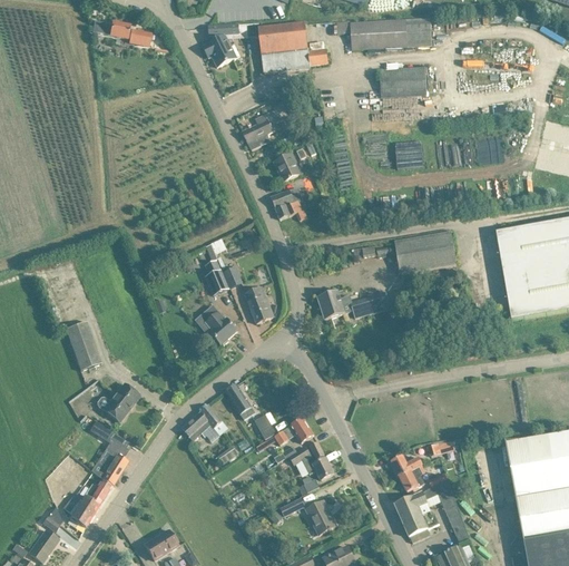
[(350,31),(351,47),(430,44),(429,17),(335,20),(336,23),(333,23),(333,32),(350,31)]
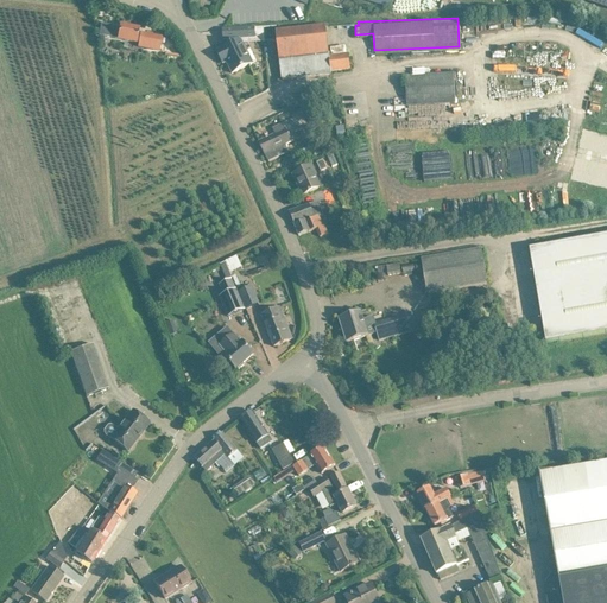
[(97,32),(136,39),(138,39),(137,43),(158,46),(160,35),(139,31),(137,30),(138,26),(119,23),(119,25),(111,23),(111,21),(100,20),(97,32)]
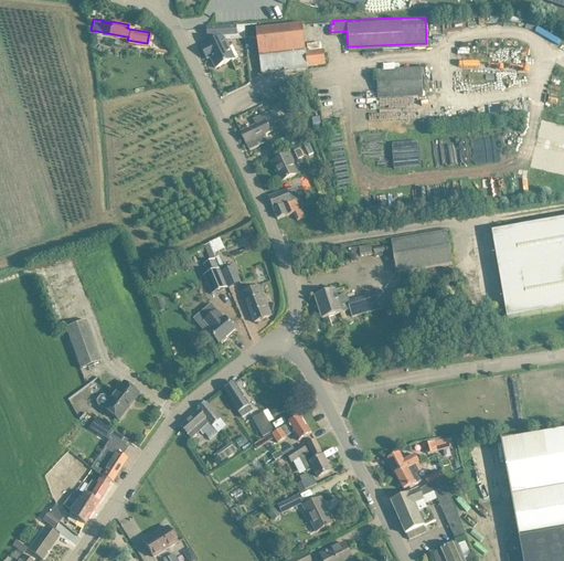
[(307,45),(305,45),(301,20),(266,24),(255,25),(261,71),(272,70),(307,65),(307,62),(325,61),(322,46),(321,46),(320,40),(306,42),(307,45)]
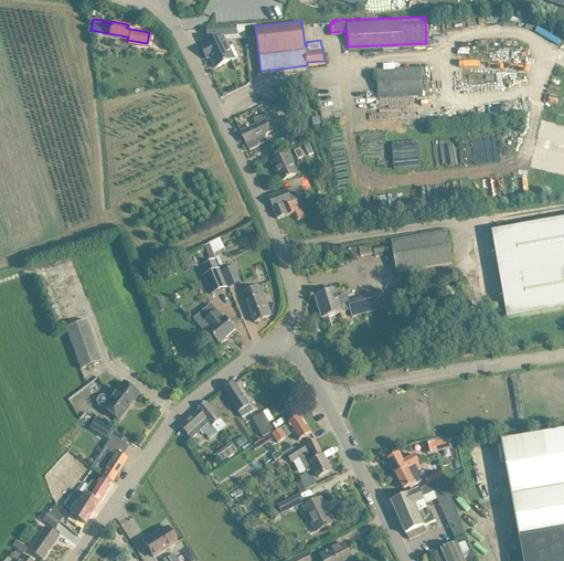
[(212,39),(200,44),(204,52),(208,51),(209,54),(214,65),(234,55),(225,38),(223,33),(236,32),(236,22),(205,24),(206,34),(210,34),(212,39)]
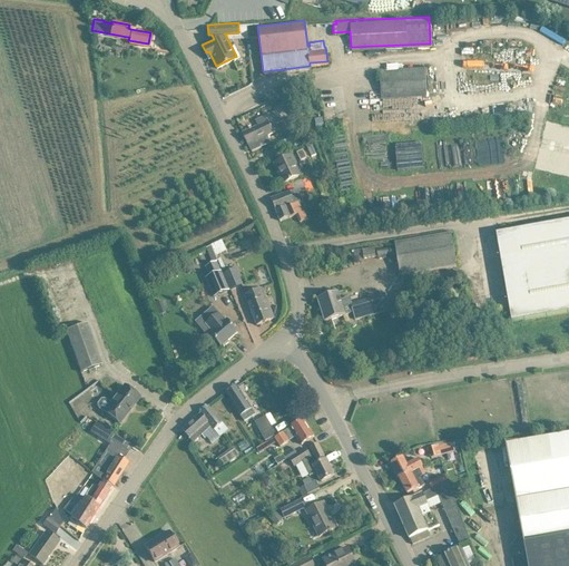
[(425,94),(424,65),(379,68),(380,96),(425,94)]
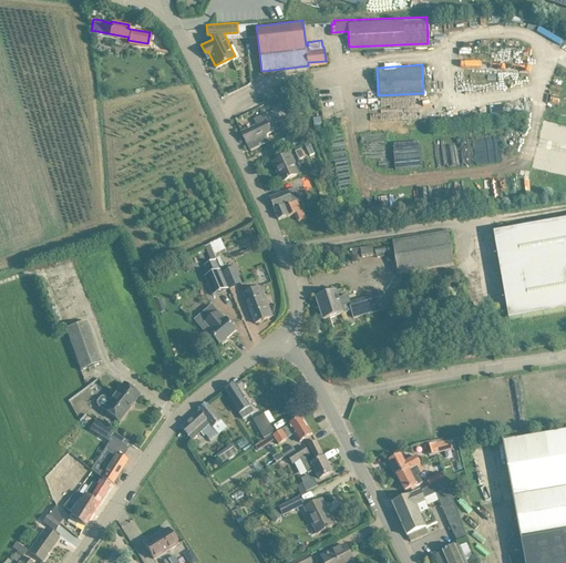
[(298,79),(290,80),(279,81),(280,92),(300,90),(298,79)]
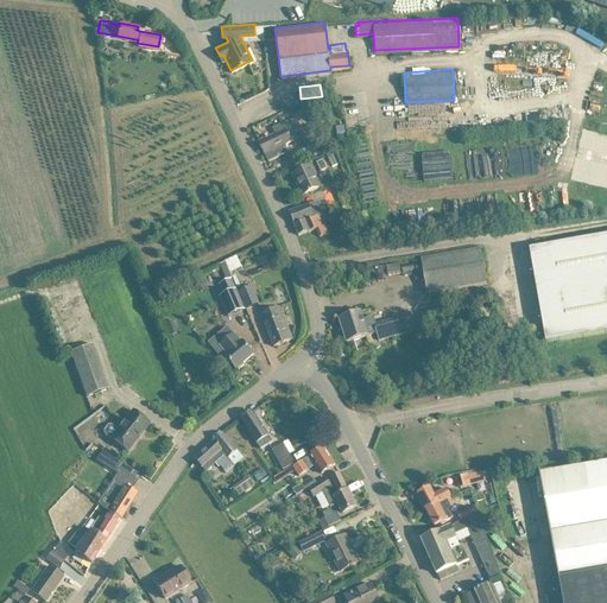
[(587,132),(601,134),(605,110),(590,108),(587,132)]
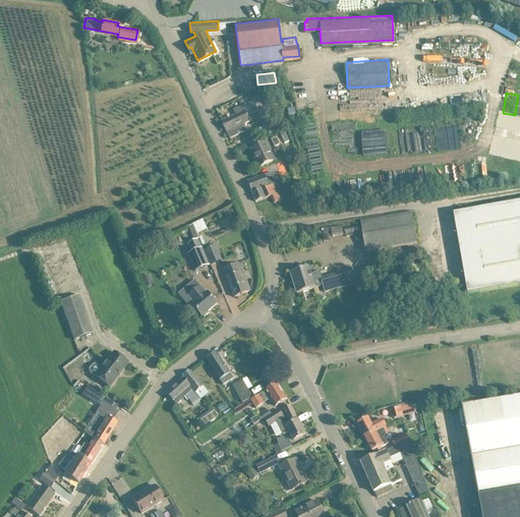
[(252,98),(241,103),(232,107),(234,112),(229,115),(228,114),(226,115),(227,116),(221,119),(229,135),(246,127),(243,121),(254,116),(251,110),(257,107),(252,98)]
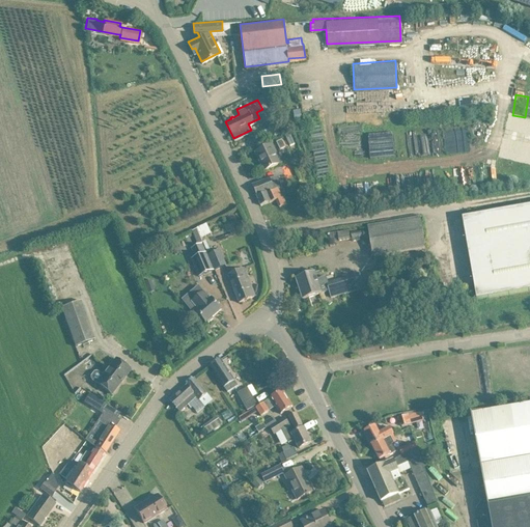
[(279,131),(275,122),(260,130),(265,138),(279,131)]
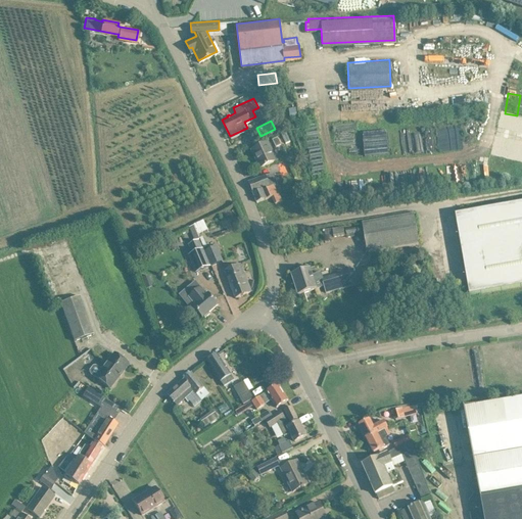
[(510,135),(511,129),(500,127),(499,133),(510,135)]
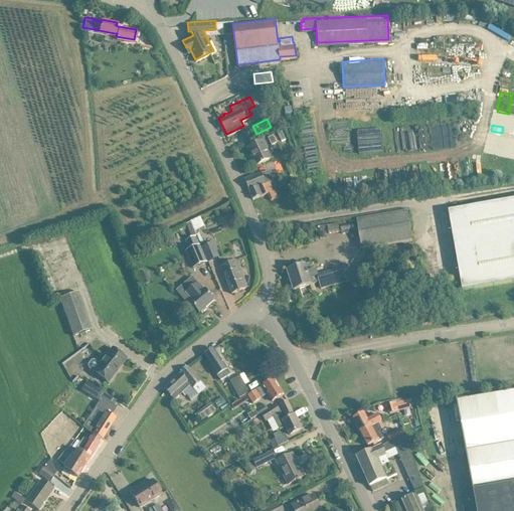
[(280,127),(276,129),(280,138),(285,136),(280,127)]
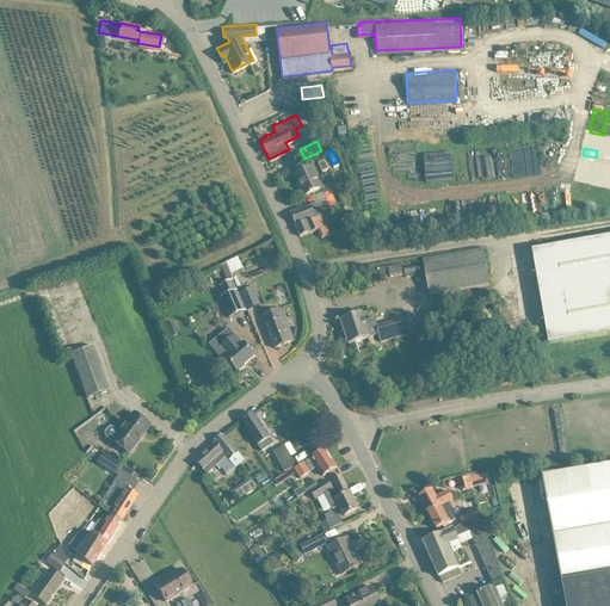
[(327,166),(322,158),(316,160),(321,168),(327,166)]
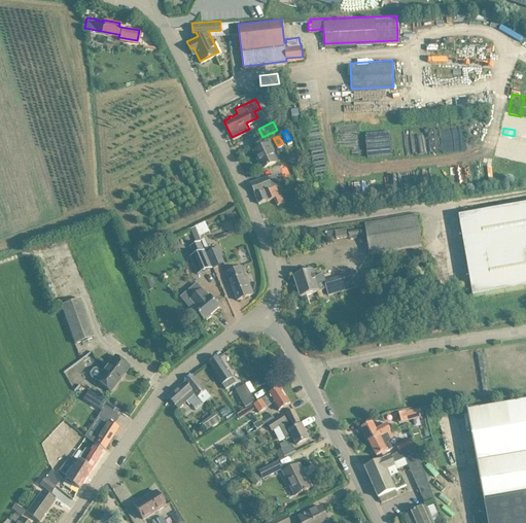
[(259,158),(257,159),(261,167),(278,159),(269,140),(254,147),(259,158)]
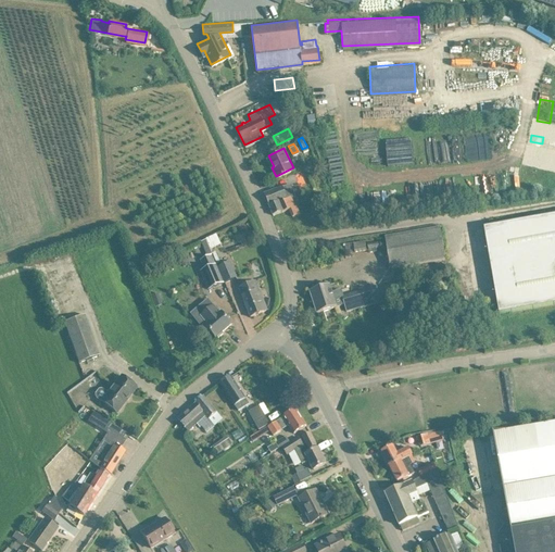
[(289,180),(274,187),(264,190),(272,212),(280,209),(280,210),(289,207),(291,214),(299,211),(295,203),(294,203),(291,195),(294,193),(289,180)]
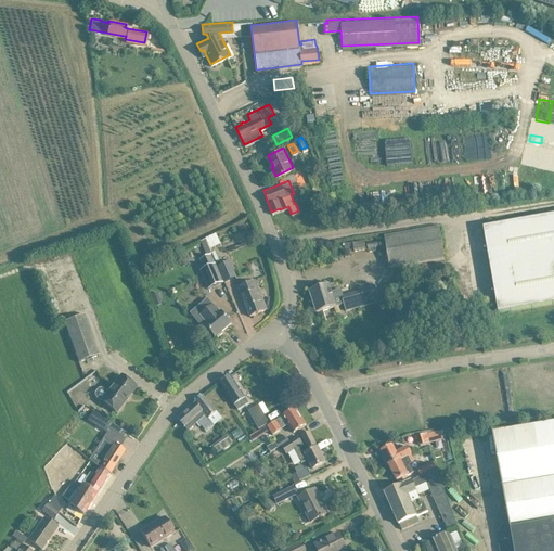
[(553,212),(482,225),(494,294),(498,310),(553,300),(553,212)]
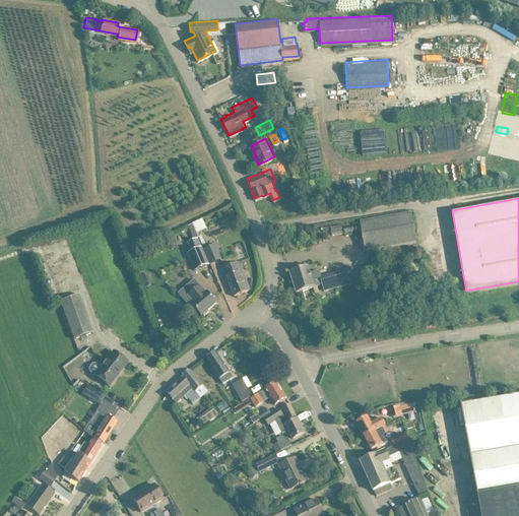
[(415,240),(412,219),(410,210),(360,218),(365,249),(415,240)]
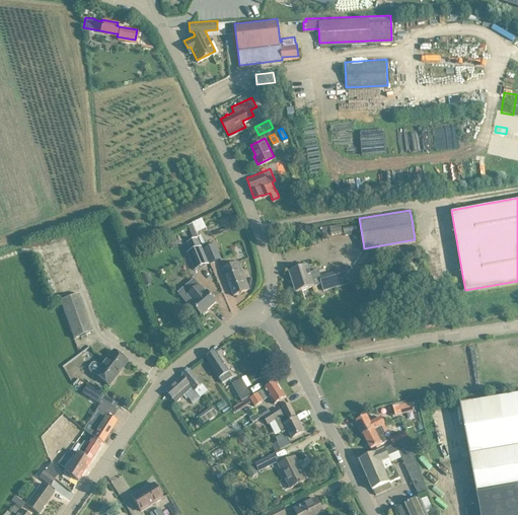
[(196,229),(205,225),(201,216),(192,220),(196,229)]
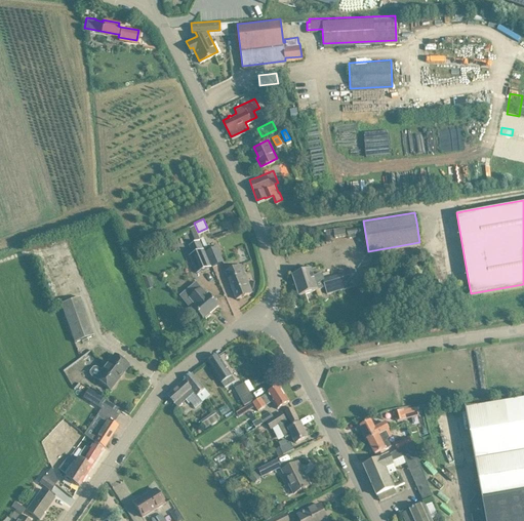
[(210,262),(204,247),(203,247),(198,235),(185,241),(196,268),(210,262)]
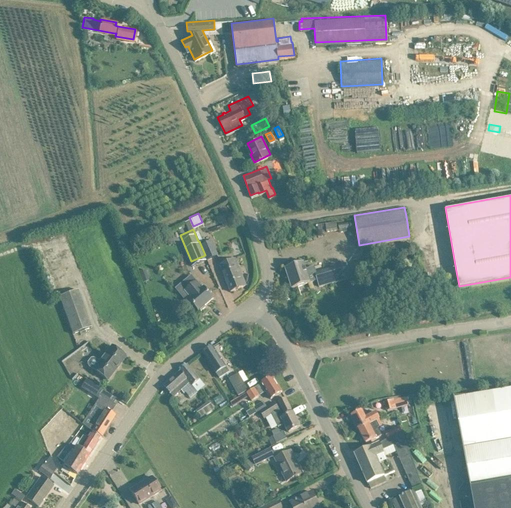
[(239,244),(247,241),(244,230),(235,232),(239,244)]
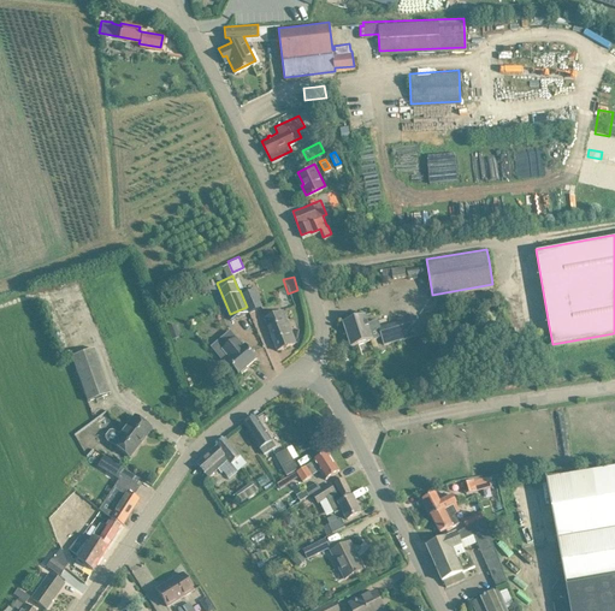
[(247,307),(261,301),(254,284),(240,290),(247,307)]
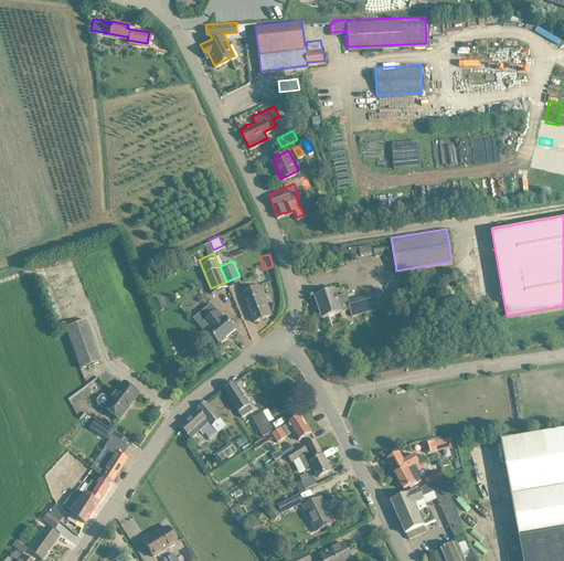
[(259,283),(242,289),(253,319),(270,313),(259,283)]
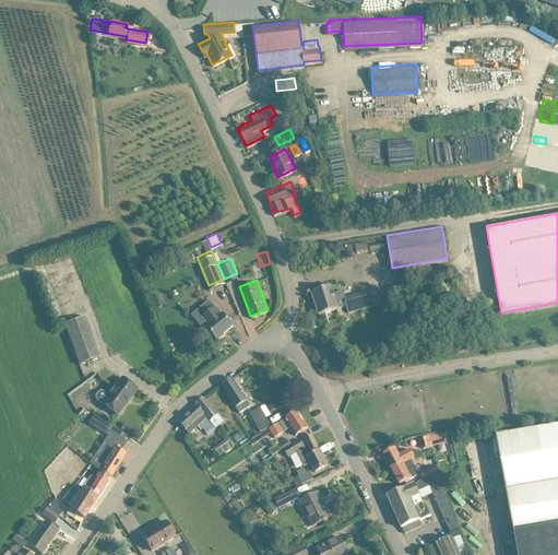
[(342,288),(340,290),(333,292),(331,284),(310,291),(318,313),(345,303),(347,310),(388,298),(386,288),(377,292),(375,285),(344,294),(342,288)]
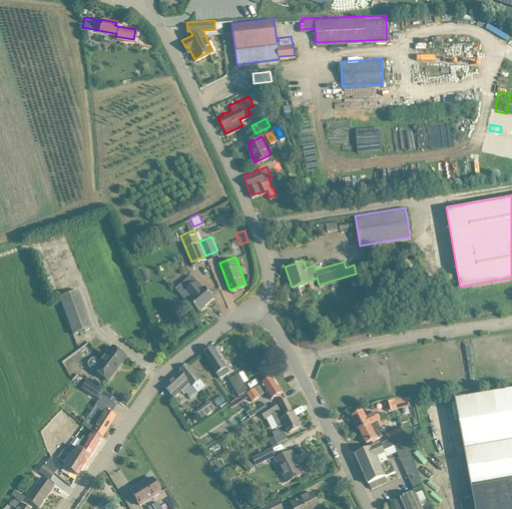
[(195,280),(184,289),(190,296),(188,297),(198,309),(199,308),(200,309),(204,305),(203,304),(212,297),(203,285),(201,287),(195,280)]
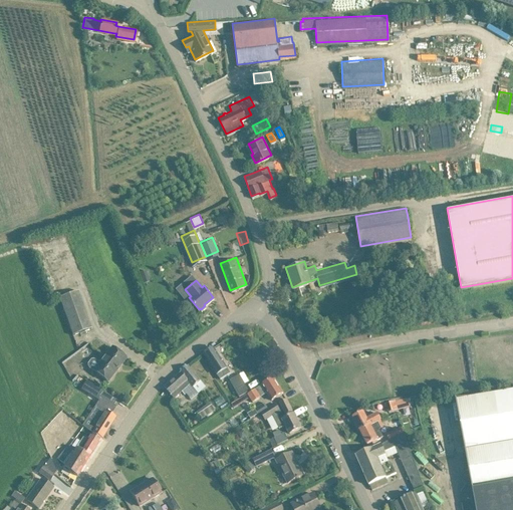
[(71,332),(90,326),(77,288),(58,295),(71,332)]
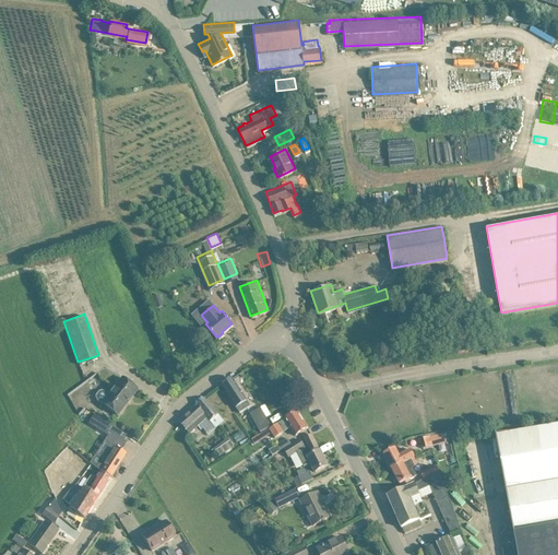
[(157,332),(147,335),(147,337),(151,345),(161,342),(157,332)]
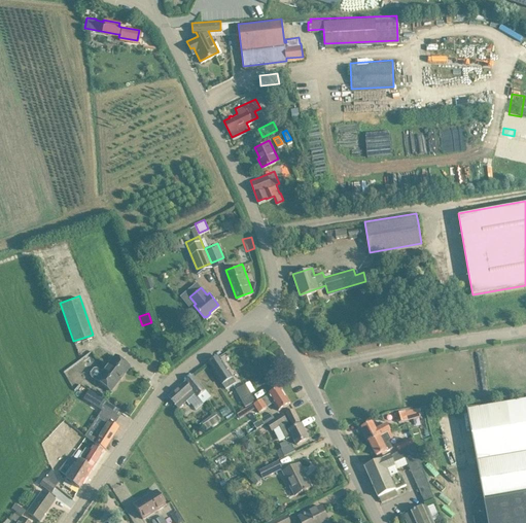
[(148,324),(143,326),(146,336),(152,334),(148,324)]
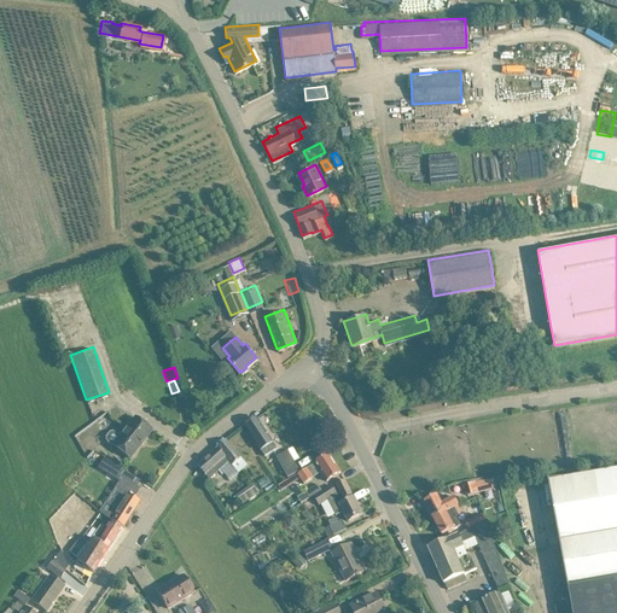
[(151,427),(133,414),(118,432),(115,430),(111,428),(109,428),(105,433),(105,437),(106,439),(111,442),(128,455),(151,427)]
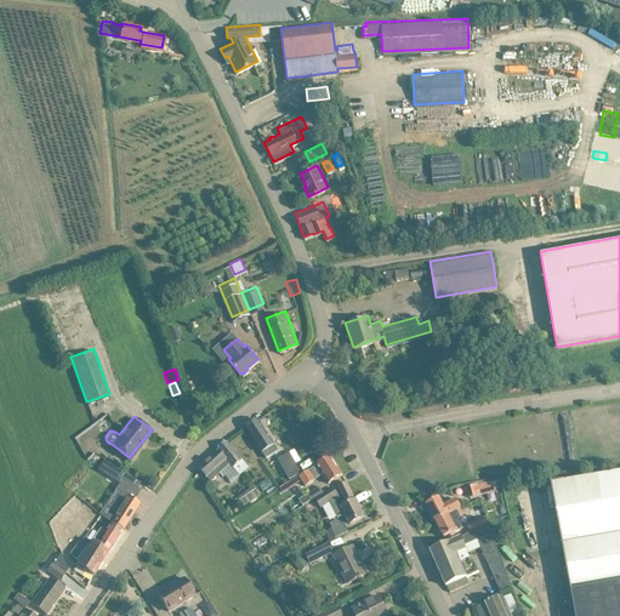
[(277,448),(263,427),(257,417),(245,425),(251,435),(265,456),(277,448)]
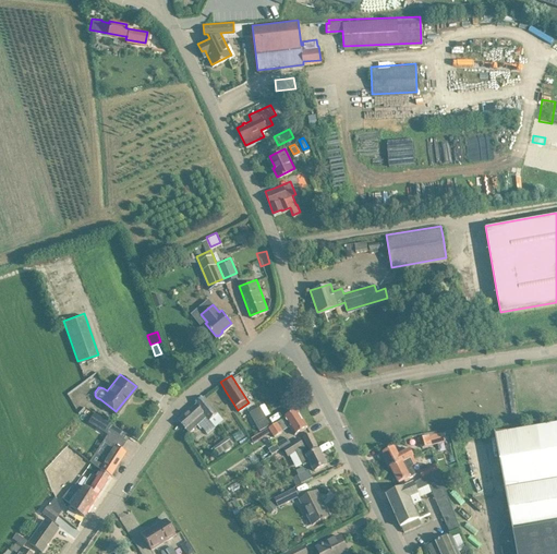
[(204,395),(178,418),(188,430),(197,422),(200,426),(202,424),(206,430),(221,417),(204,395)]
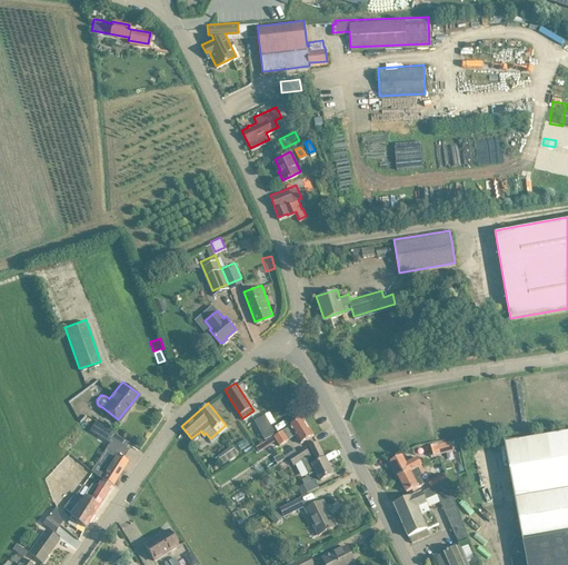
[(263,437),(275,430),(265,412),(252,418),(263,437)]
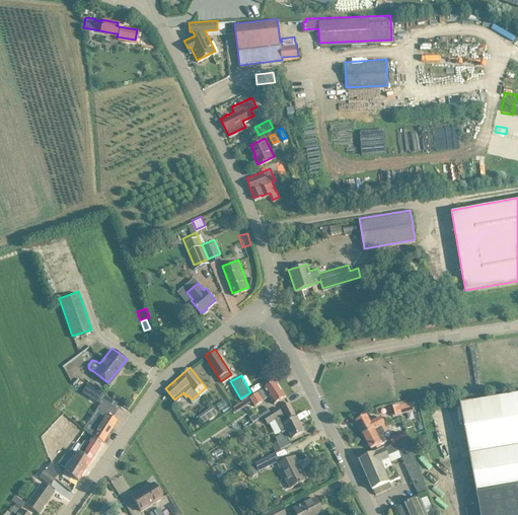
[(275,379),(267,384),(249,395),(254,403),(263,398),(260,395),(267,391),(274,401),(285,394),(275,379)]
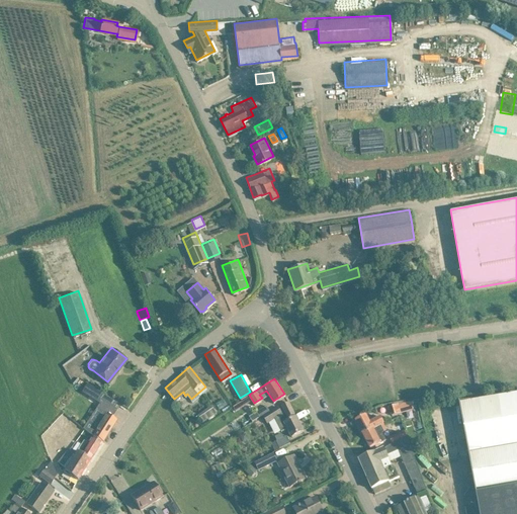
[(101,391),(86,380),(82,388),(97,398),(101,391)]
